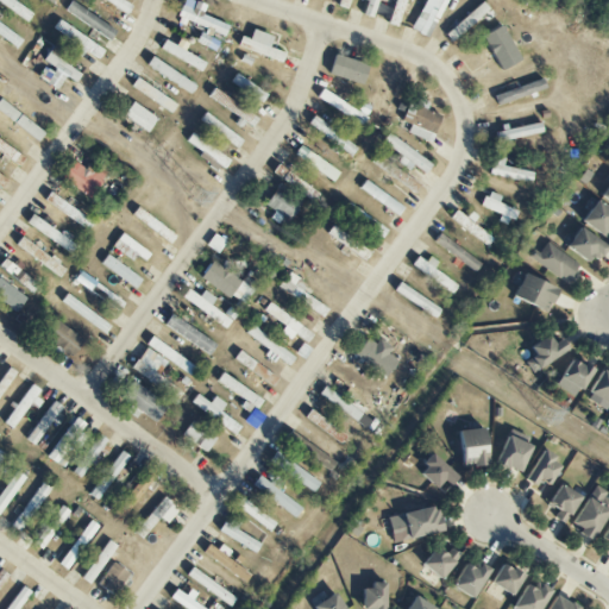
[(0,0),(0,4),(29,22),(33,13),(11,0),(0,0)]
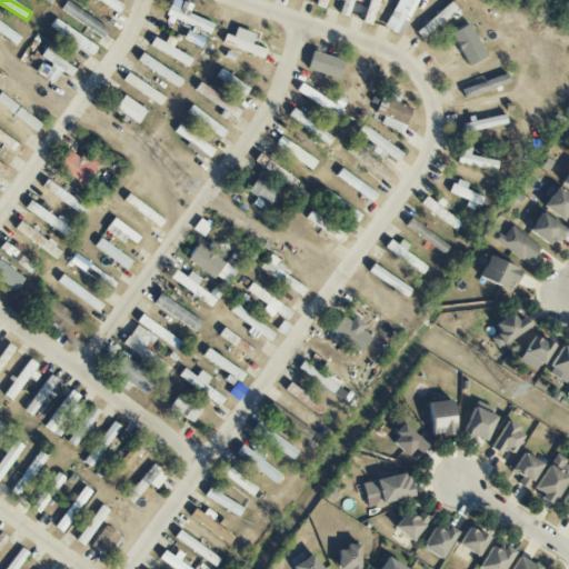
[(188,15),(191,6),(176,0),(170,0),(165,17),(209,33),(213,23),(188,15)]
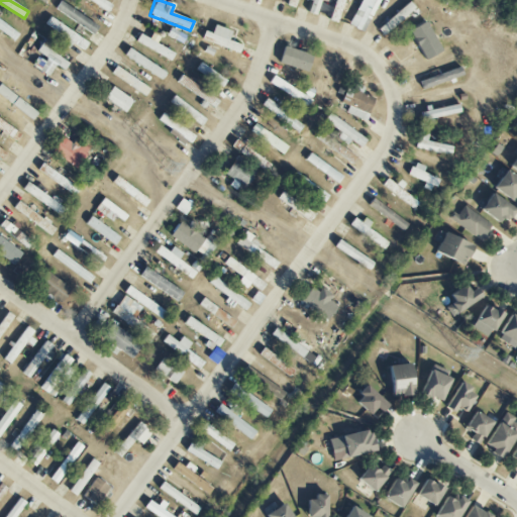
[(307,0),(311,1),(308,13),(316,15),(320,0),(307,0)]
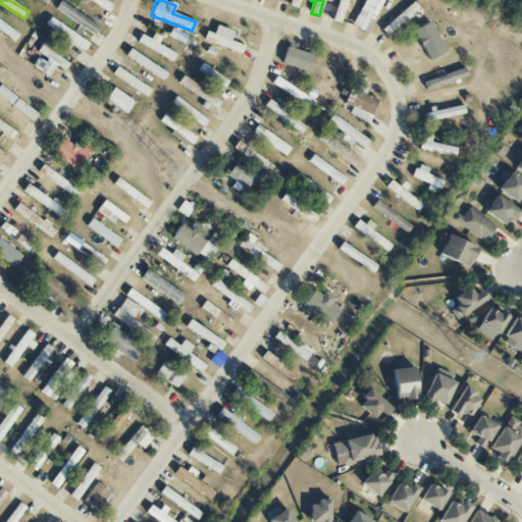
[(338,0),(332,20),(342,23),(349,0),(338,0)]
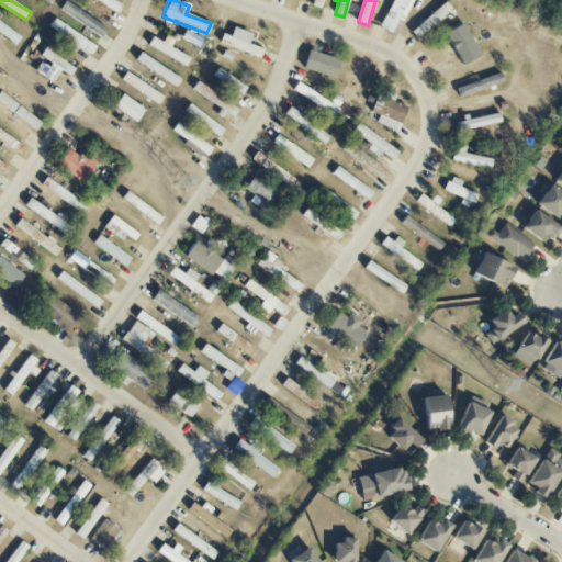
[(412,0),(392,0),(379,27),(394,36),(412,0)]
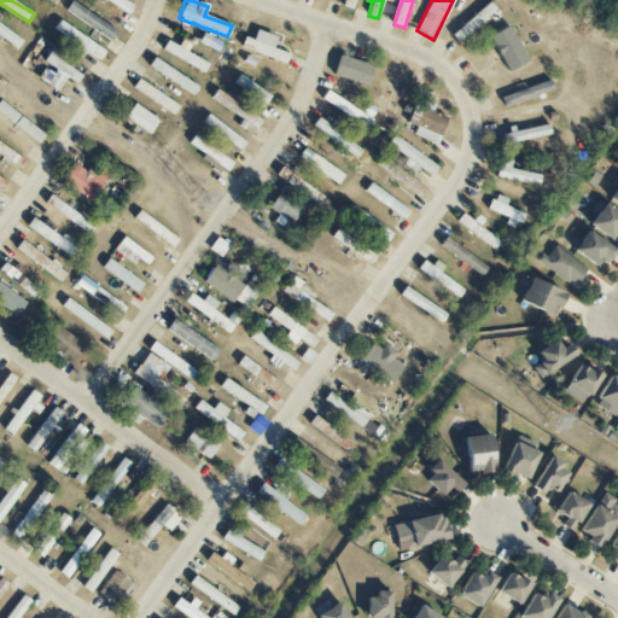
[(117,31),(71,1),(65,11),(111,41),(117,31)]
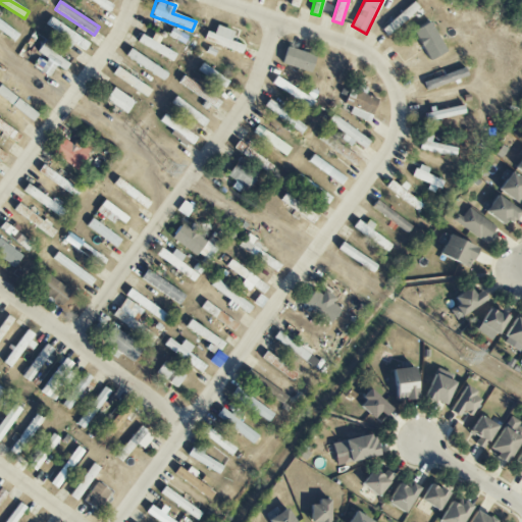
[(386,36),(417,8),(412,2),(381,31),(386,36)]
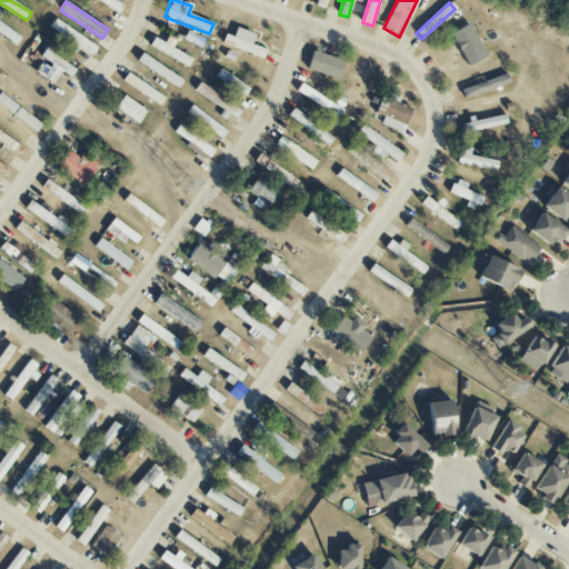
[(49,27),(78,46),(77,47),(92,57),(98,48),(55,19),(49,27)]
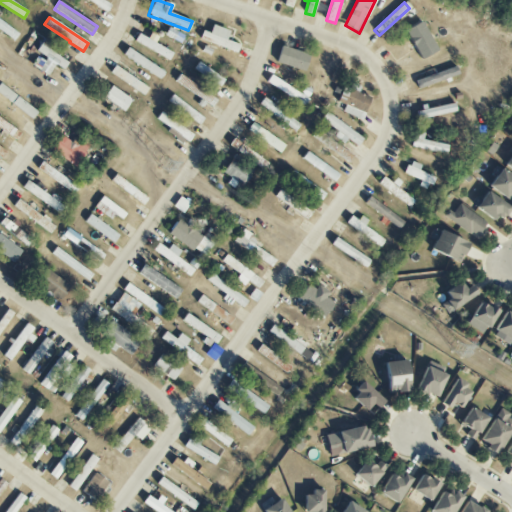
[(199,40),(238,51),(240,45),(225,41),(228,31),(211,26),(209,33),(201,31),(199,40)]
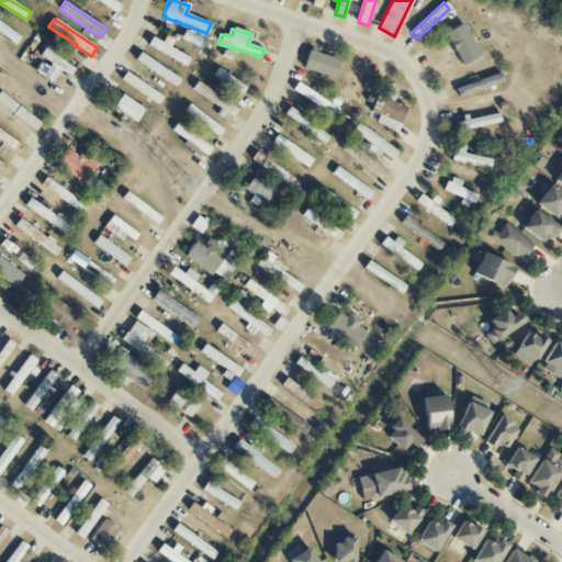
[(147,46),(187,67),(191,58),(152,37),(147,46)]
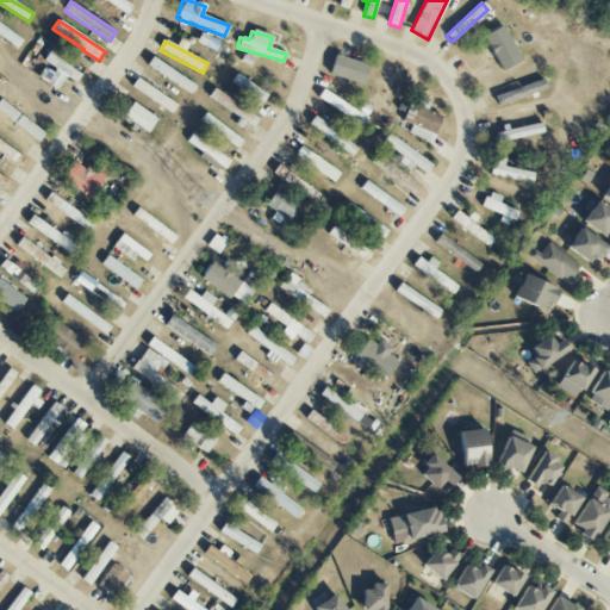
[(44,66),(37,79),(57,89),(63,78),(76,83),(81,74),(62,63),(68,54),(51,45),(42,66),(44,66)]
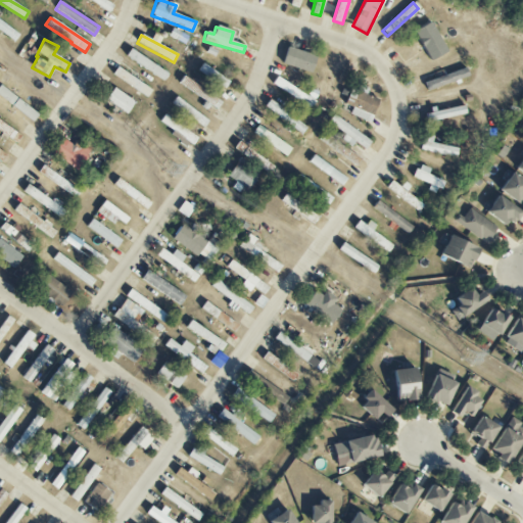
[(126,55),(160,81),(165,74),(130,48),(126,55)]
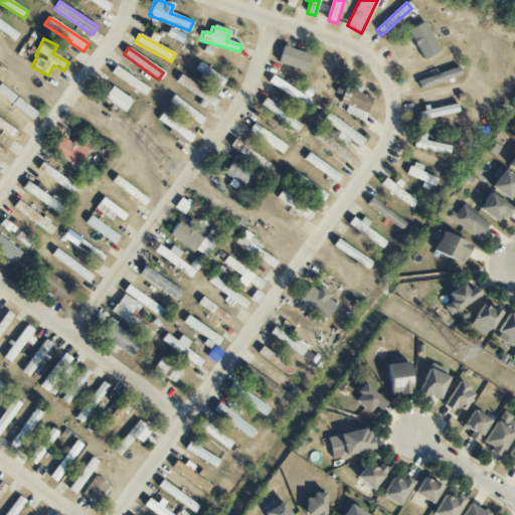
[(277,64),(307,70),(310,53),(281,47),(277,64)]
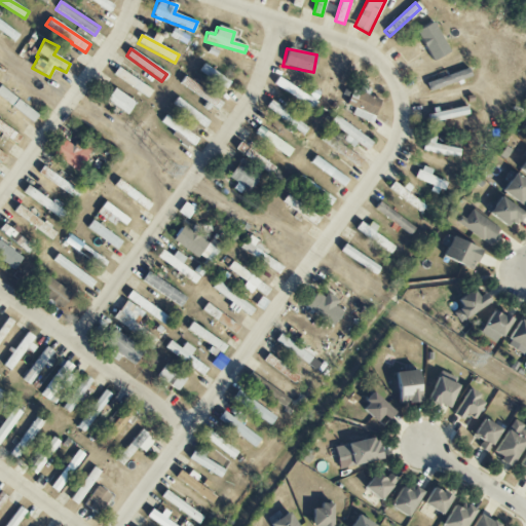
[(230,82),(203,64),(198,71),(224,90),(230,82)]
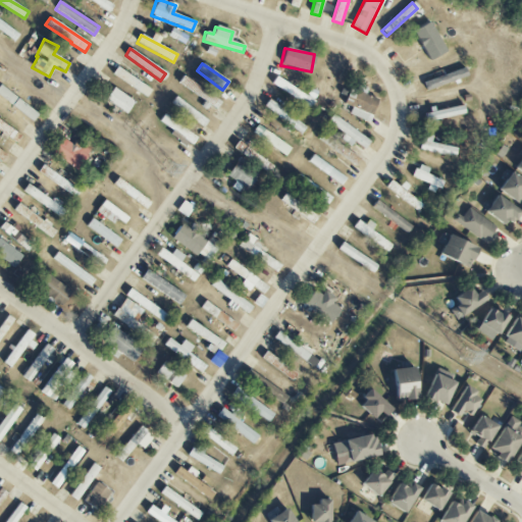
[(136,89),(140,82),(115,68),(111,75),(136,89)]
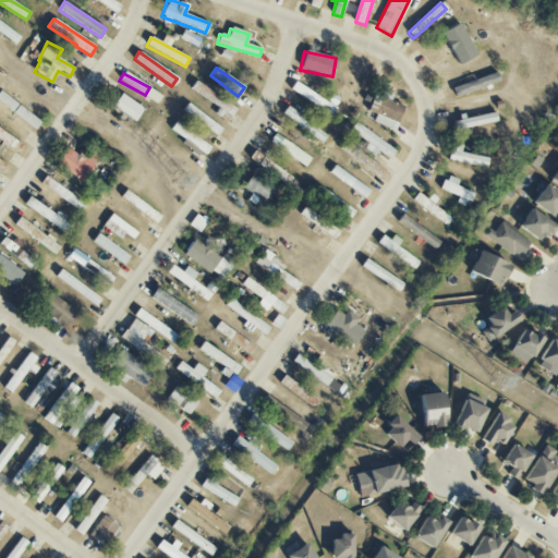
[(451,88),(455,97),(499,82),(496,73),(451,88)]
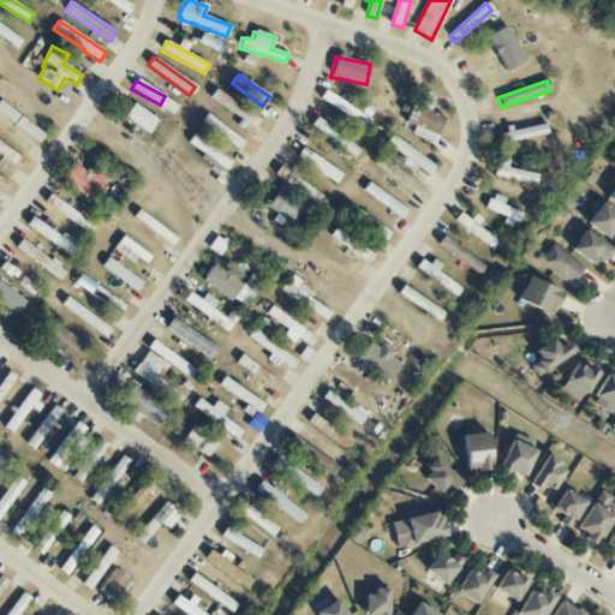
[(244,121),(243,123),(254,130),(261,120),(215,89),(209,99),(244,121)]
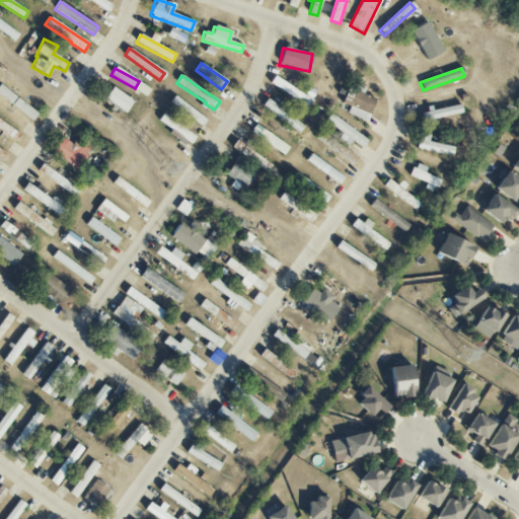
[(269,85),(308,105),(312,98),(273,78),(269,85)]
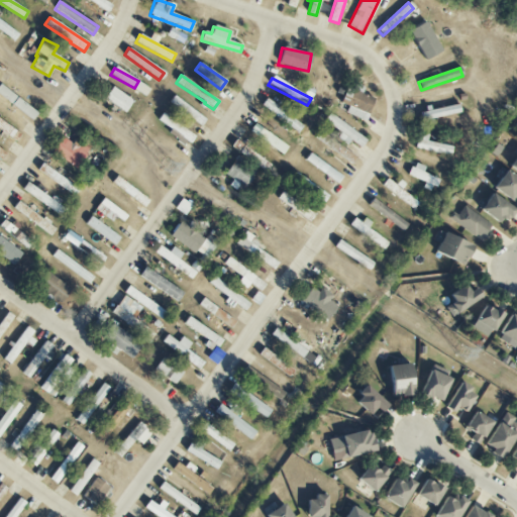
[(345,113),(365,121),(374,99),(360,93),(362,91),(347,85),(339,103),(347,107),(345,113)]
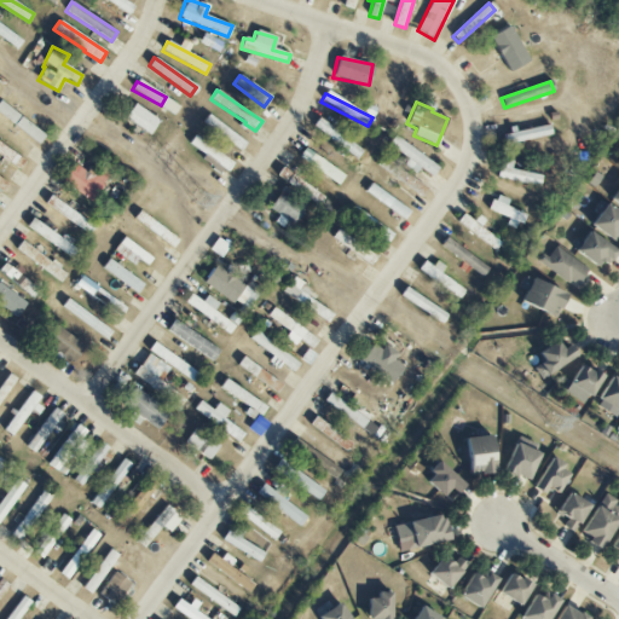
[(125,119),(150,134),(160,120),(133,104),(125,119)]
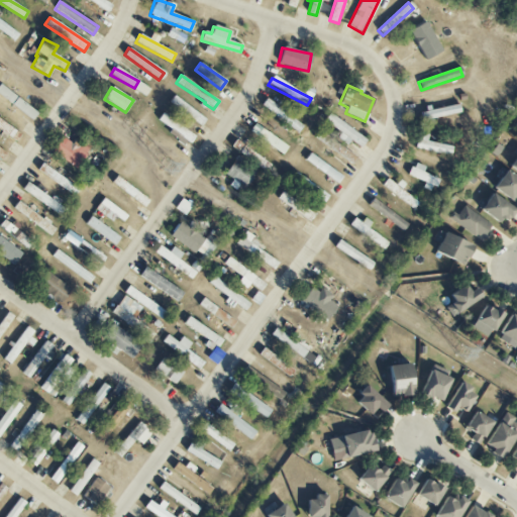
[(201,126),(206,119),(173,96),(168,103),(201,126)]
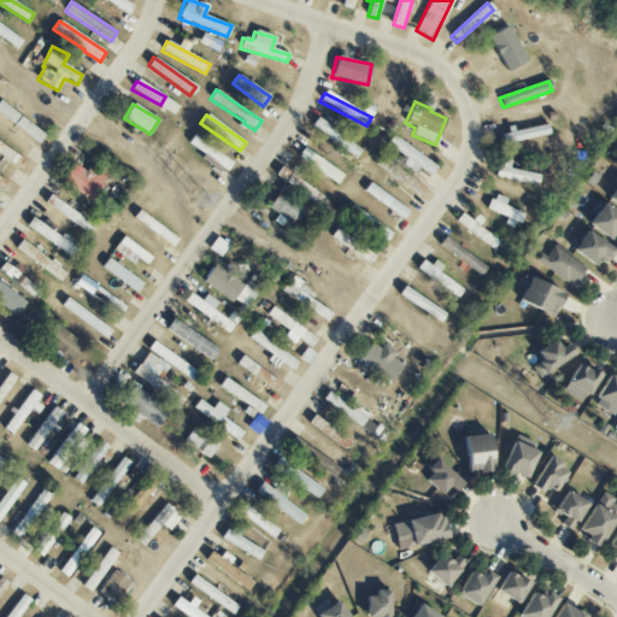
[(500,145),(547,135),(546,125),(511,133),(511,131),(498,134),(500,145)]
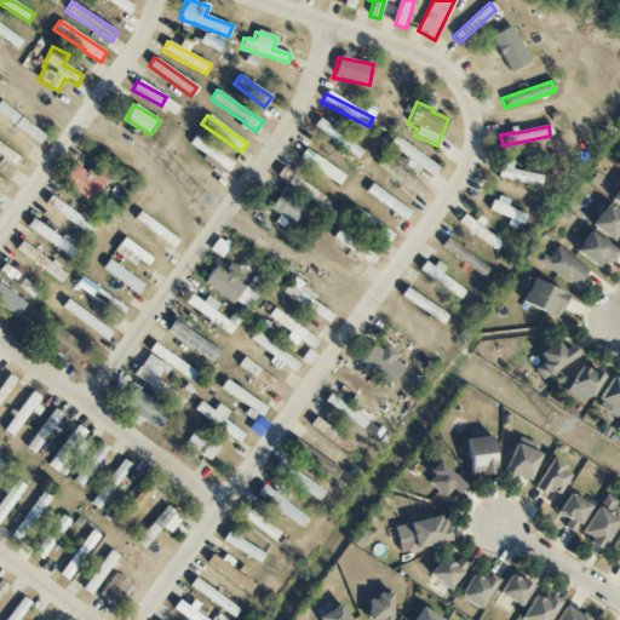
[(228,172),(234,165),(195,136),(189,144),(228,172)]
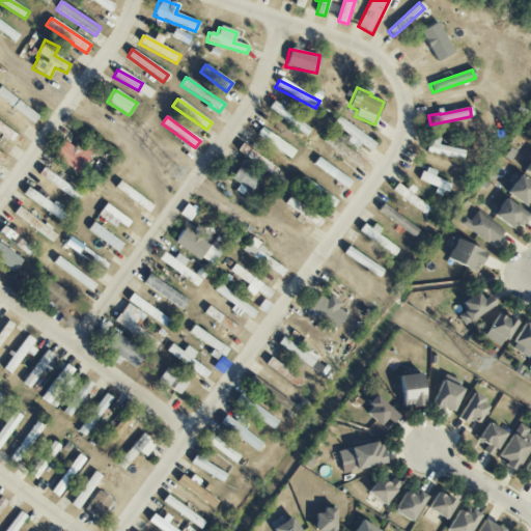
[(370,152),(376,143),(337,117),(332,124),(350,137),(345,143),(357,150),(359,145),(370,152)]
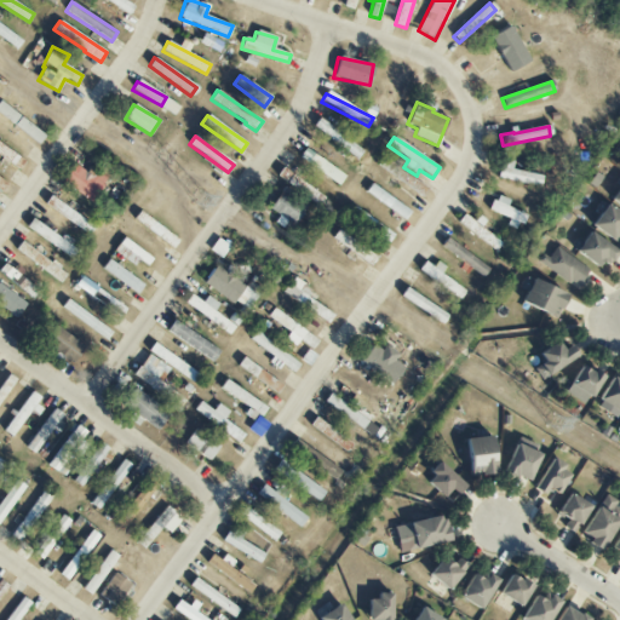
[(26,160),(4,147),(0,151),(0,159),(19,170),(26,160)]
